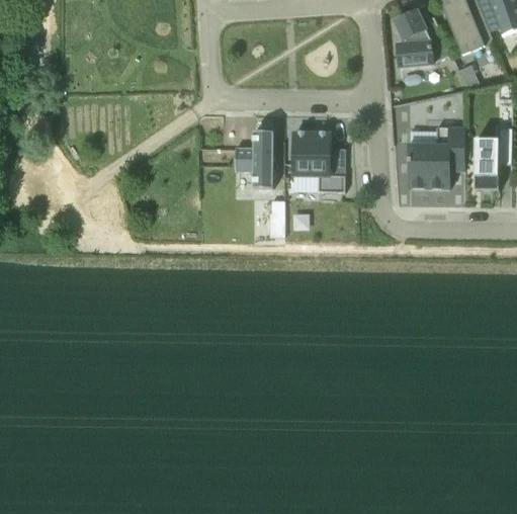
[(438,0),(442,11),(444,10),(461,53),(493,40),(477,0),(438,0)]
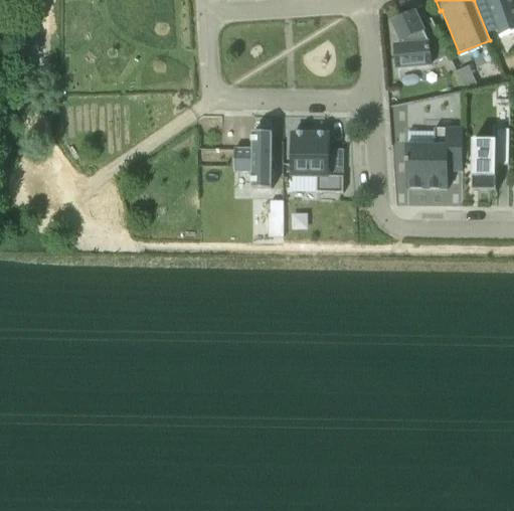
[(478,0),(475,1),(486,30),(496,27),(498,33),(513,28),(513,4),(512,0),(478,0)]
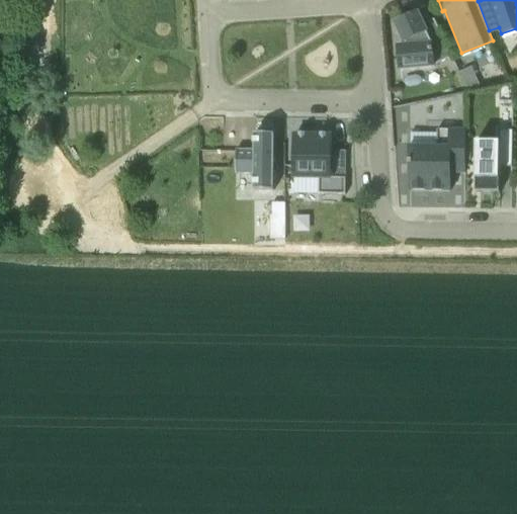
[(426,29),(417,10),(395,20),(406,44),(397,45),(399,67),(433,63),(451,55),(437,24),(426,29)]
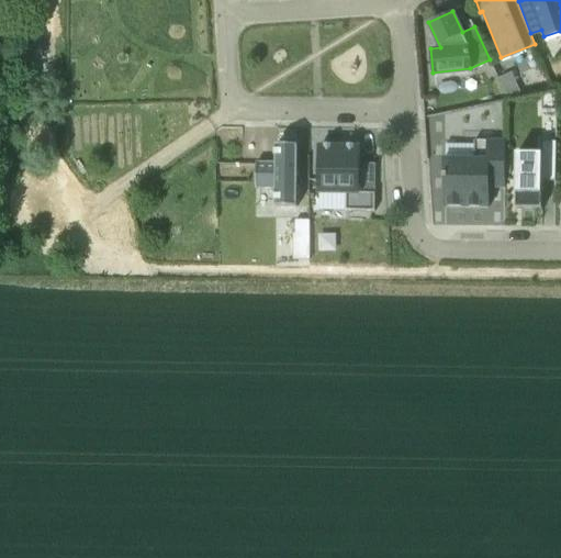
[(441,156),(441,176),(442,176),(442,204),(485,204),(485,183),(502,183),(502,179),(502,159),(502,137),(471,137),(471,156),(441,156)]
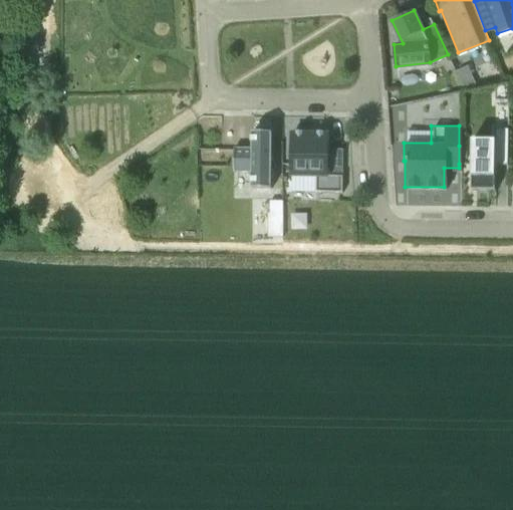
[(495,162),(507,163),(508,126),(496,126),(496,138),(471,137),(471,187),(495,188),(495,162)]
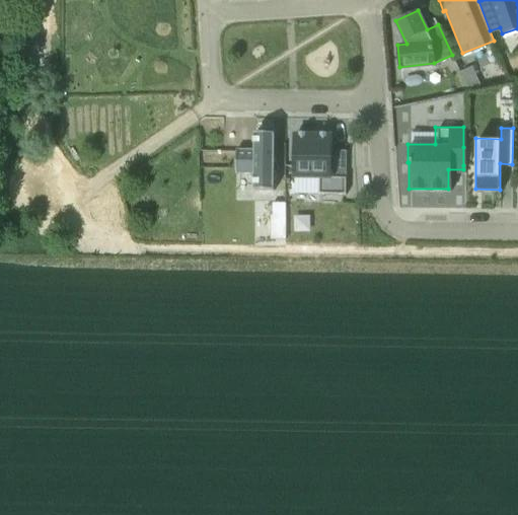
[(235,171),(253,171),(253,188),(265,188),(274,188),(275,131),(254,131),(254,147),(236,147),(235,171)]
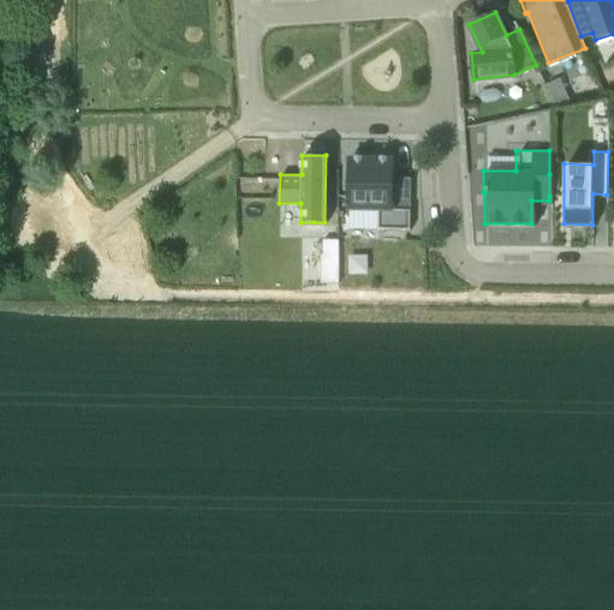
[(352,155),(352,207),(370,208),(370,226),(413,226),(413,173),(385,173),(385,155),(352,155)]
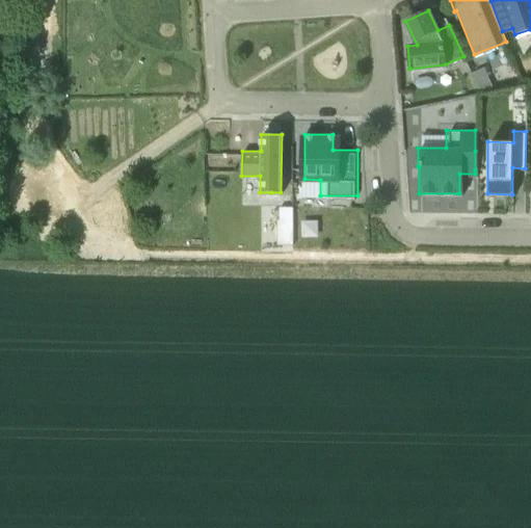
[(292,206),(277,205),(276,244),(291,244),(292,206)]
